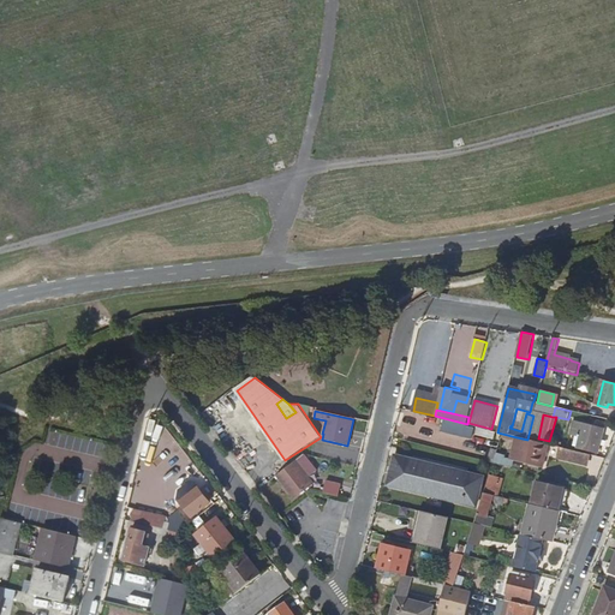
[(579,448),(598,453),(604,430),(574,423),(571,434),(581,437),(579,448)]
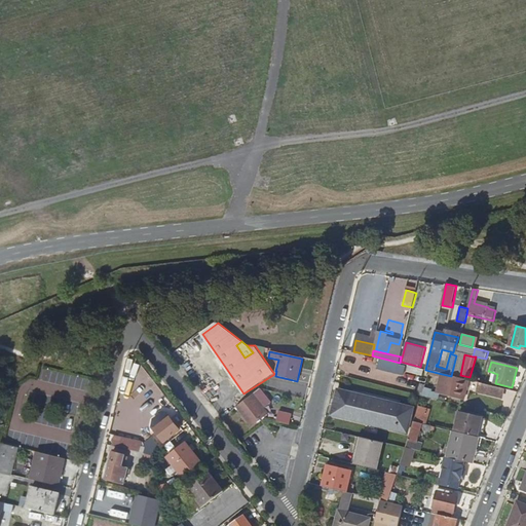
[(451,376),(442,374),(437,392),(464,400),(470,380),(451,376)]
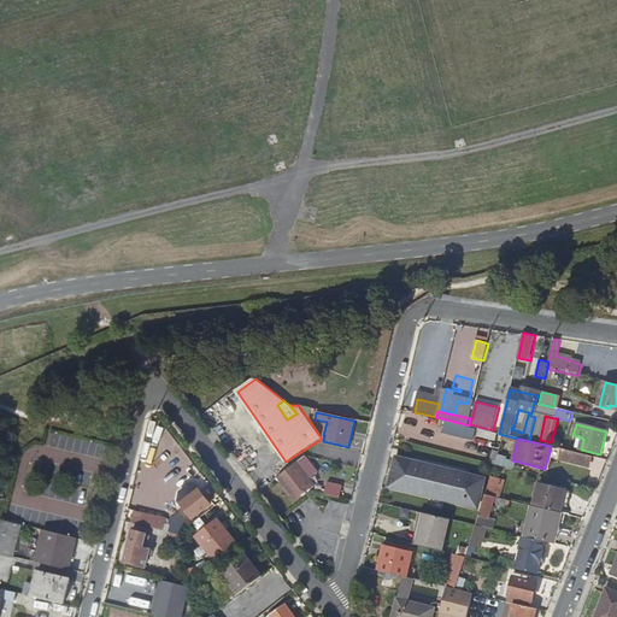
[(592,457),(564,450),(562,459),(589,466),(592,457)]
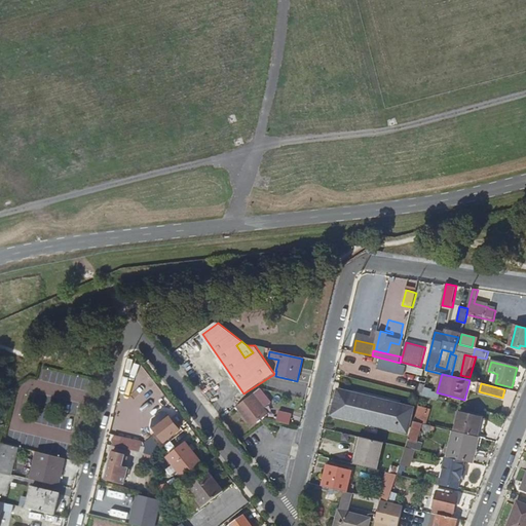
[(254,393),(237,406),(253,425),(268,413),(265,408),(271,402),(261,387),(254,393)]
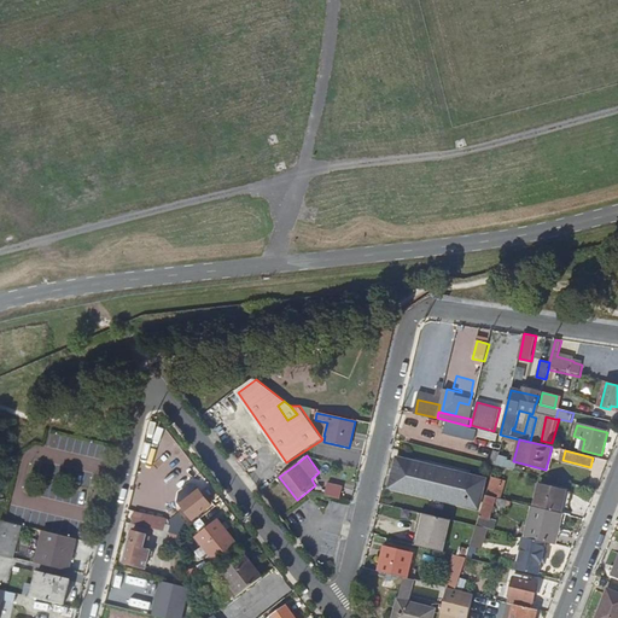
[(401,460),(395,489),(479,508),(485,479),(401,460)]
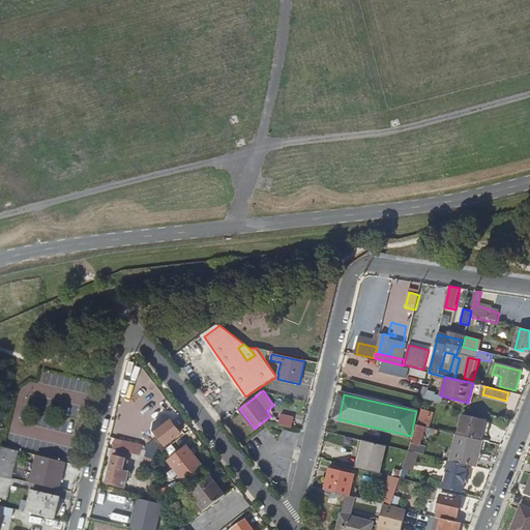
[(289,427),(292,428),(294,417),(282,414),(278,424),(289,427)]
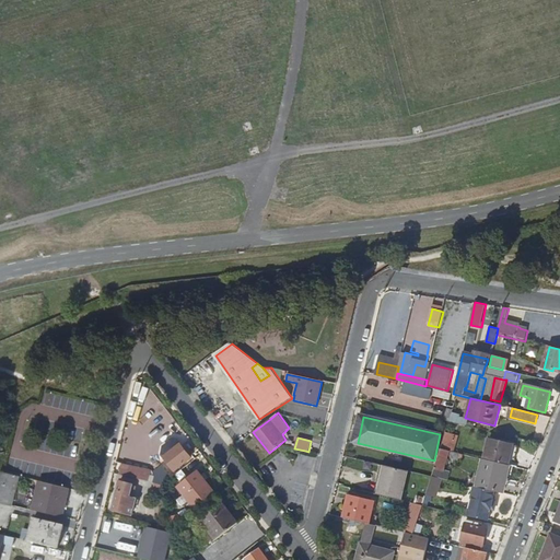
[(490,439),(485,459),(509,465),(514,445),(490,439)]
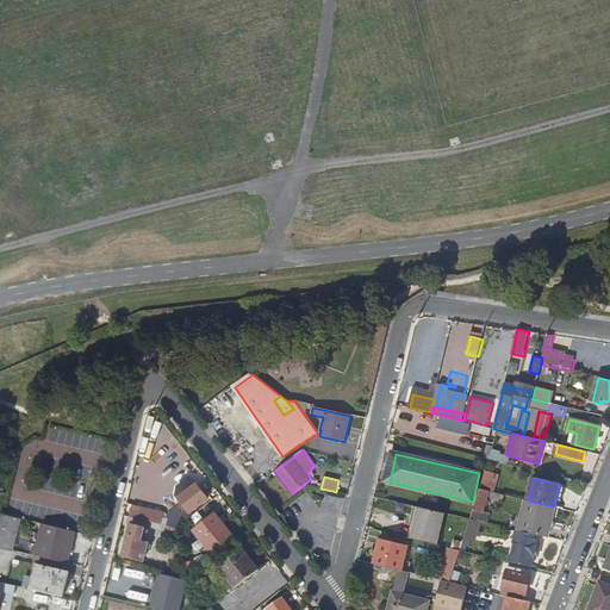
[(179,498),(191,514),(210,499),(198,483),(190,490),(187,486),(181,491),(184,495),(179,498)]
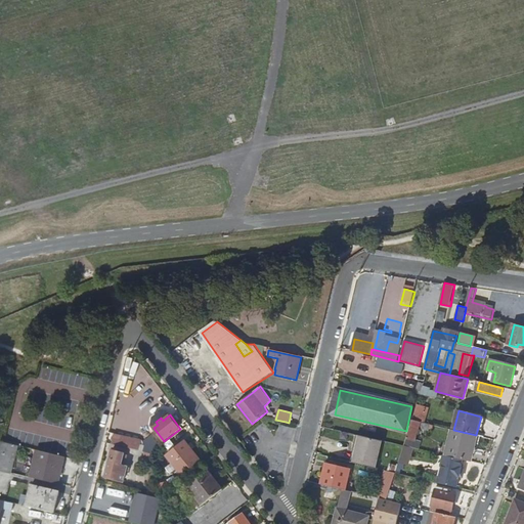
[(434,425),(412,420),(405,440),(415,443),(420,426),(423,427),(422,428),(429,430),(430,428),(433,429),(434,425)]
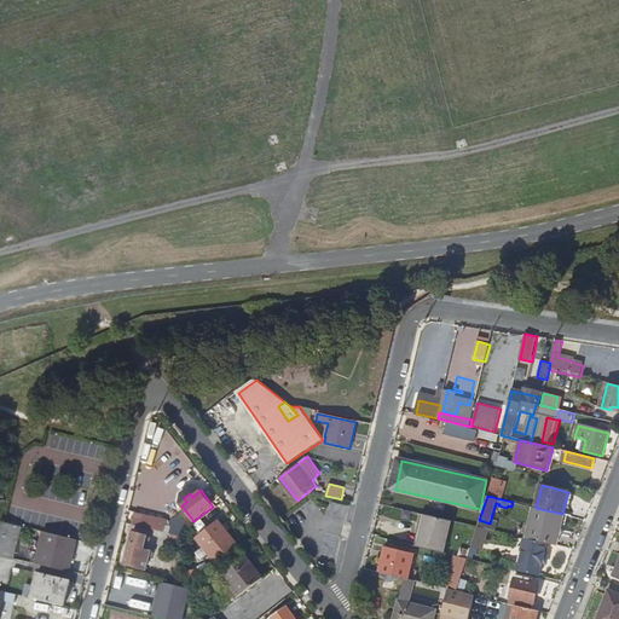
[(526,539),(547,544),(555,547),(563,515),(562,514),(536,508),(534,507),(526,539)]
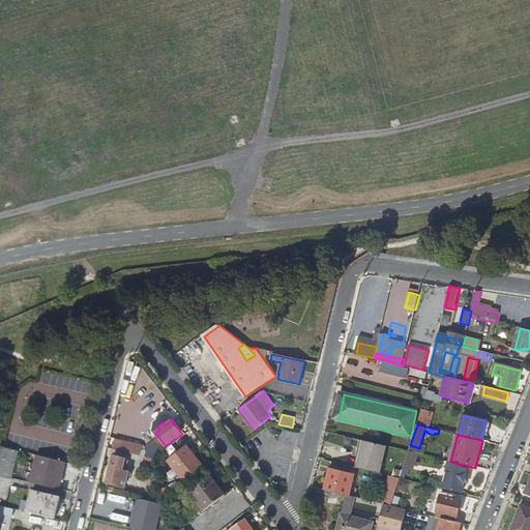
[(184,437),(174,445),(178,449),(188,442),(184,437)]
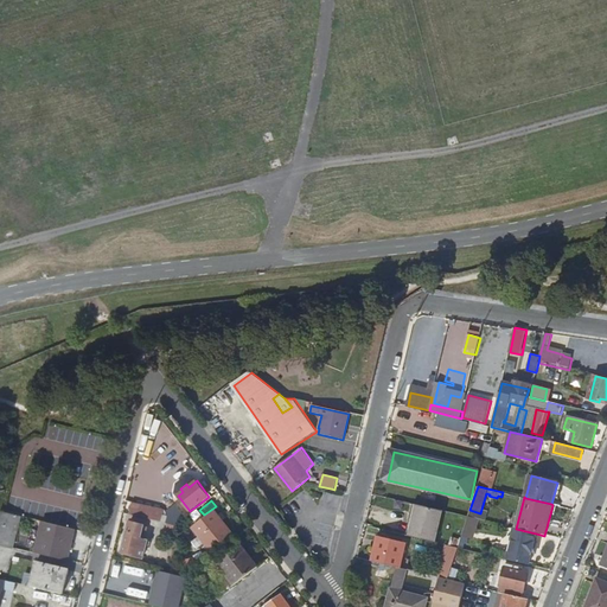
[(140,504),(136,516),(163,523),(166,510),(140,504)]
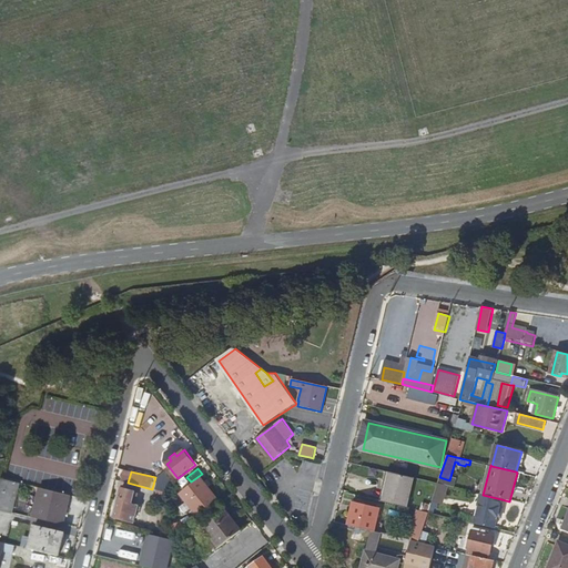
[(392,472),(384,500),(407,507),(415,477),(392,472)]
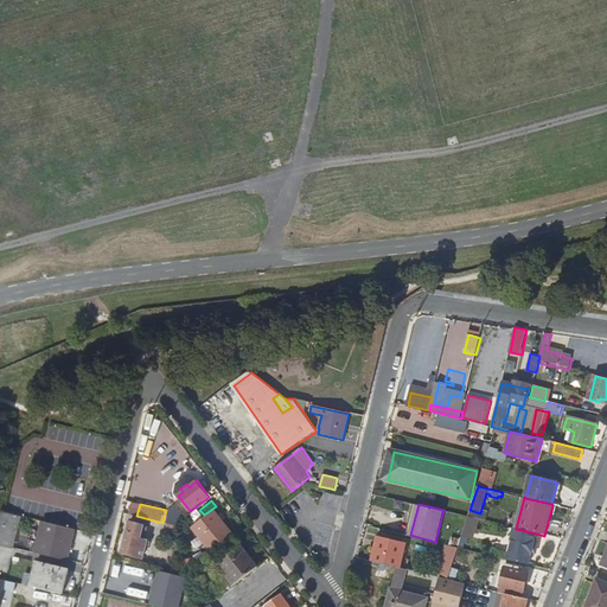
[(1,510),(0,516),(0,542),(14,547),(23,516),(1,510)]
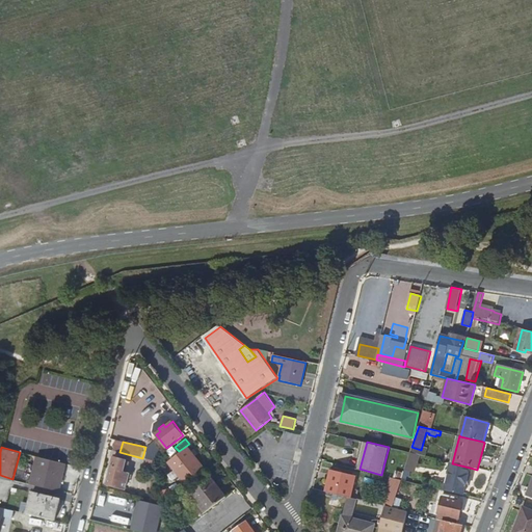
[(193,455),(176,469),(187,483),(205,469),(193,455)]
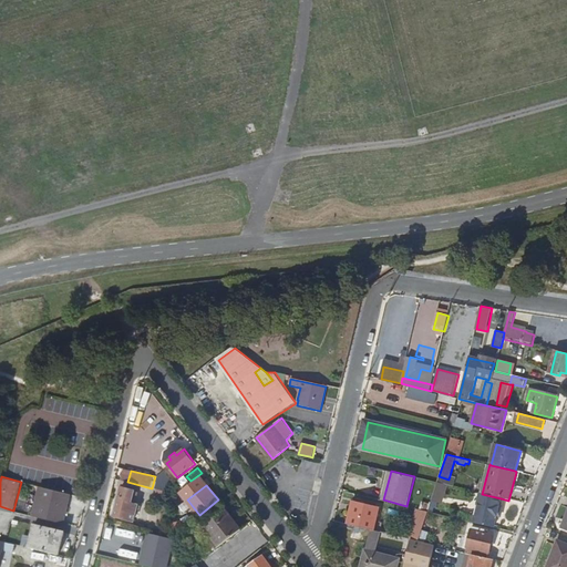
[(71,494),(40,487),(32,517),(63,524),(71,494)]
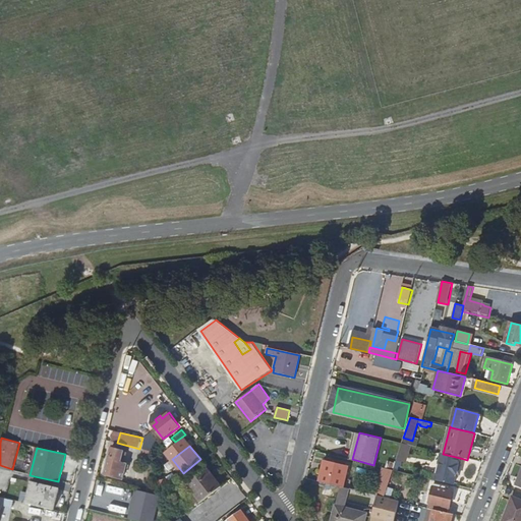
[(112,448),(106,474),(122,479),(126,466),(120,464),(123,451),(112,448)]
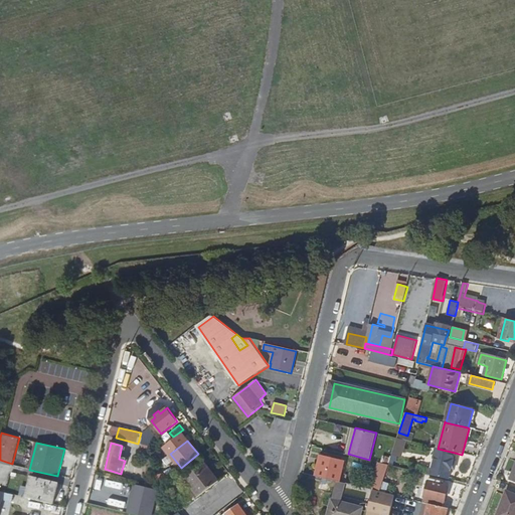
[(152,456),(150,446),(143,445),(146,458),(152,456)]
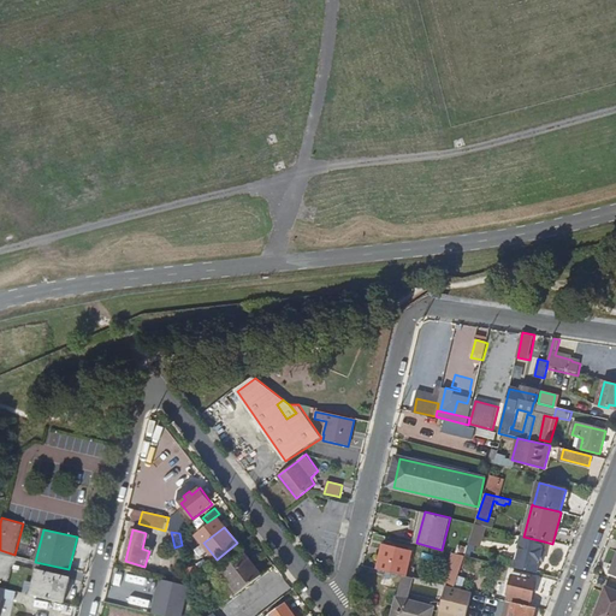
[(521,535),(513,567),(537,573),(544,542),(523,537),(521,535)]
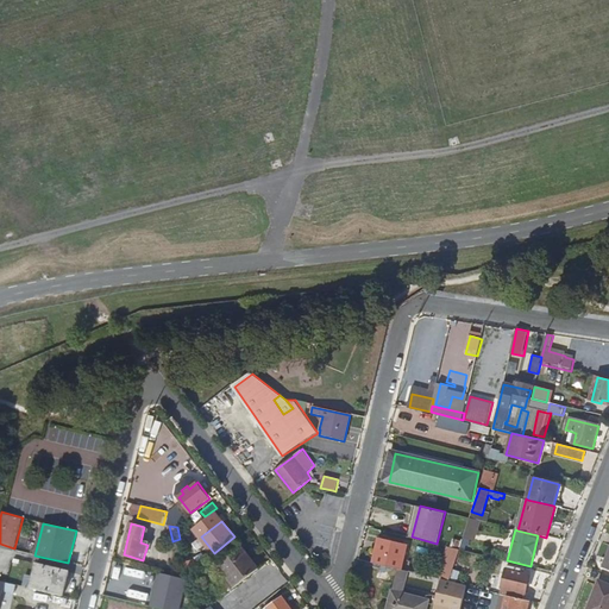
[(374,562),(380,564),(397,567),(401,569),(402,569),(408,545),(380,538),(374,562)]
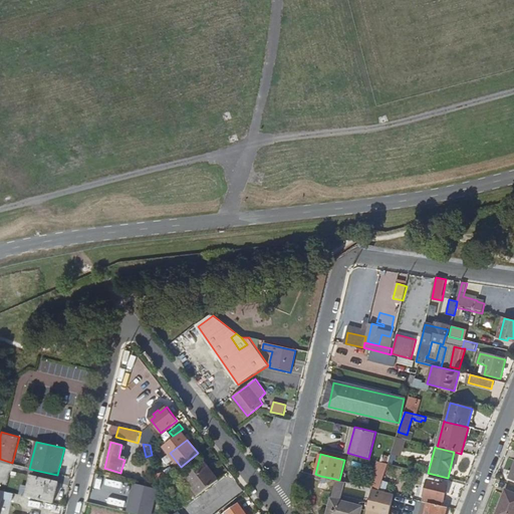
[(185,477),(199,495),(219,480),(204,461),(185,477)]
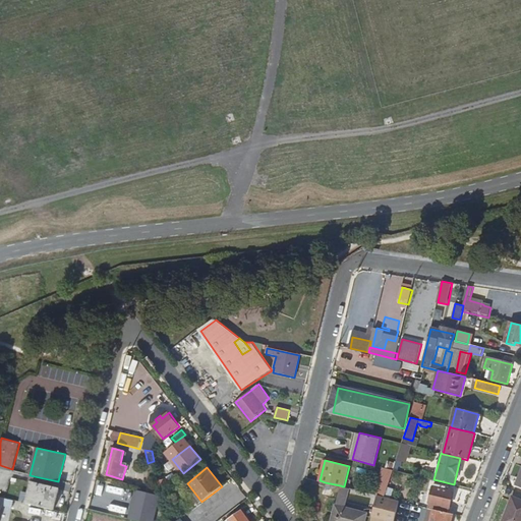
[(377,495),(384,497),(391,477),(382,474),(377,495)]
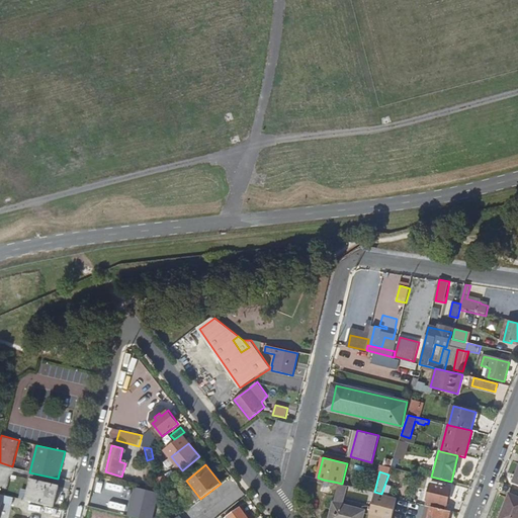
[(31,480),(26,500),(54,507),(59,486),(31,480)]
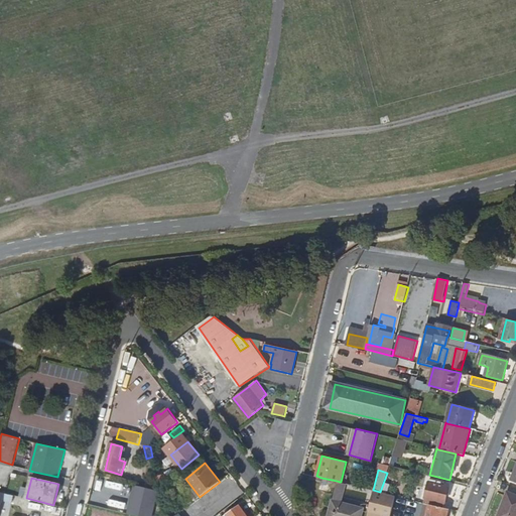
[(424,503),(430,504),(444,508),(449,486),(442,485),(443,481),(429,478),(424,503)]
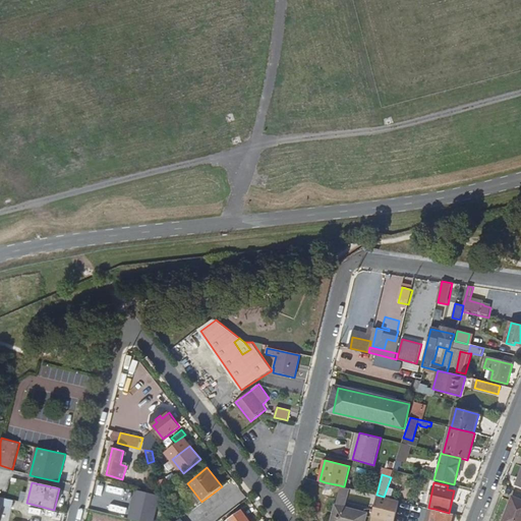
[(335,506),(341,507),(346,487),(344,486),(343,486),(340,485),(335,506)]
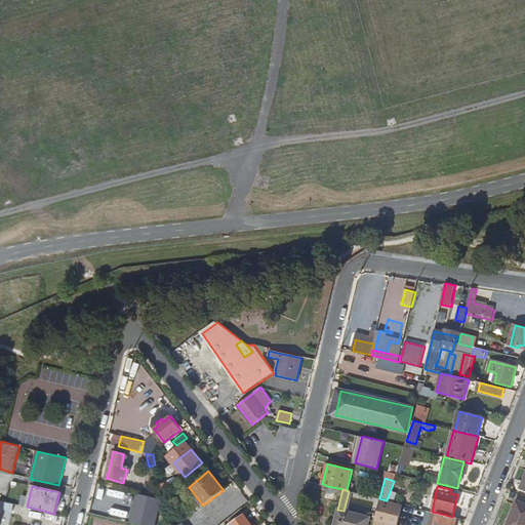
[(139,505),(134,524),(135,524),(148,524),(155,497),(139,493),(137,503),(139,505)]
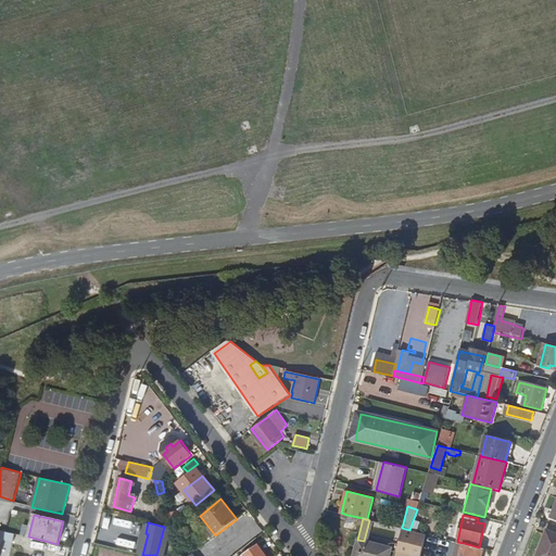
[(409,530),(402,528),(399,543),(422,550),(426,534),(409,530)]
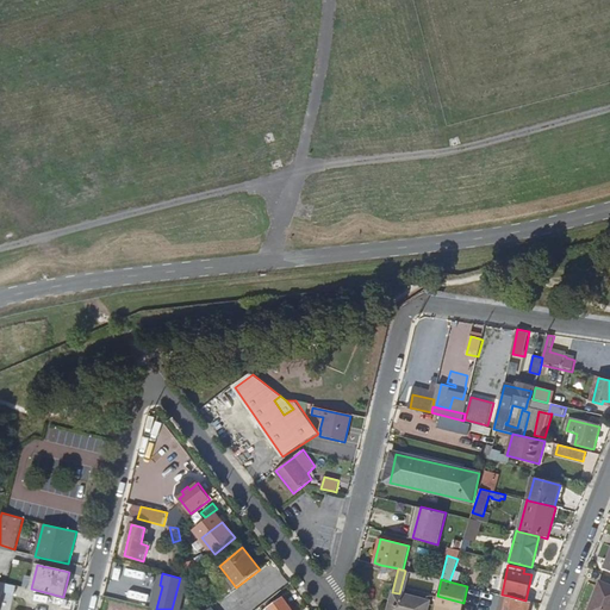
[(609,609),(609,585),(601,582),(589,609),(609,609)]
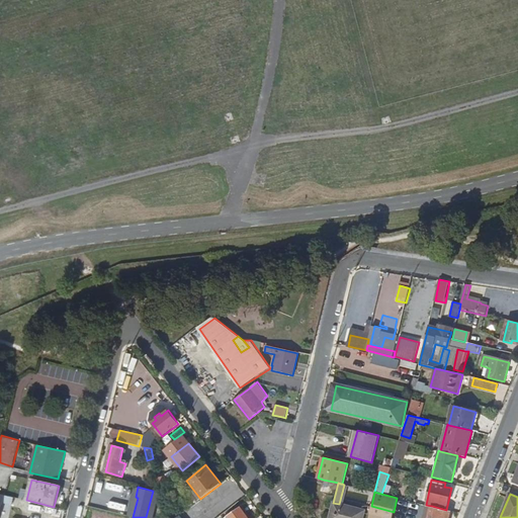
[(329,517),(339,517),(343,505),(339,504),(333,503),(329,517)]
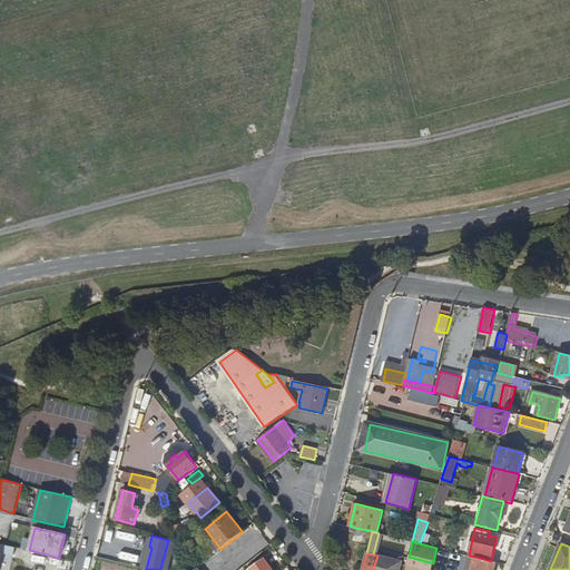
[(377,556),(373,569),(397,569),(401,561),(377,556)]
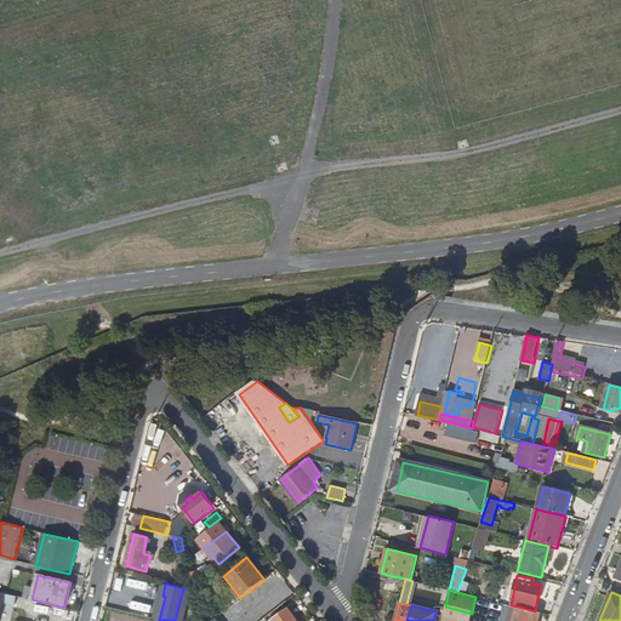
[(536,620),(539,613),(535,611),(518,607),(513,620),(536,620)]
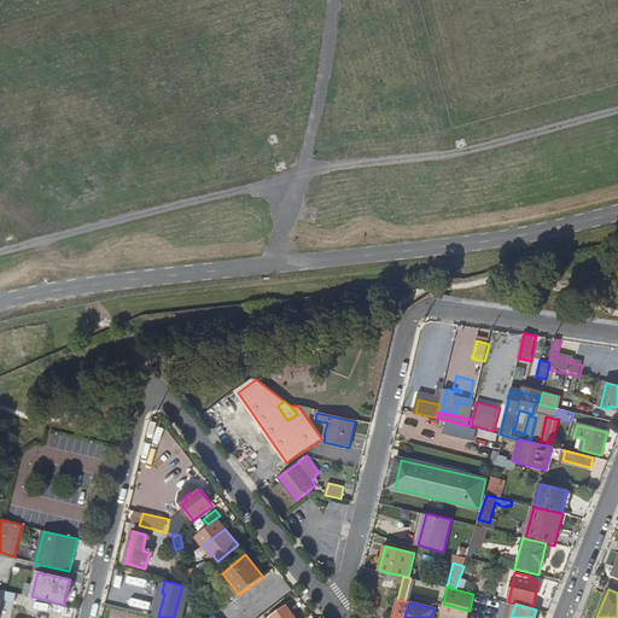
[(273,617),(295,617),(287,605),(272,616),(273,617)]
